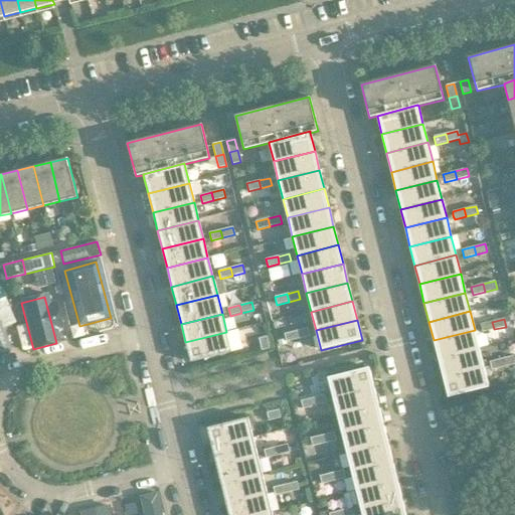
[(494,329),(492,322),(481,325),(483,332),(494,329)]
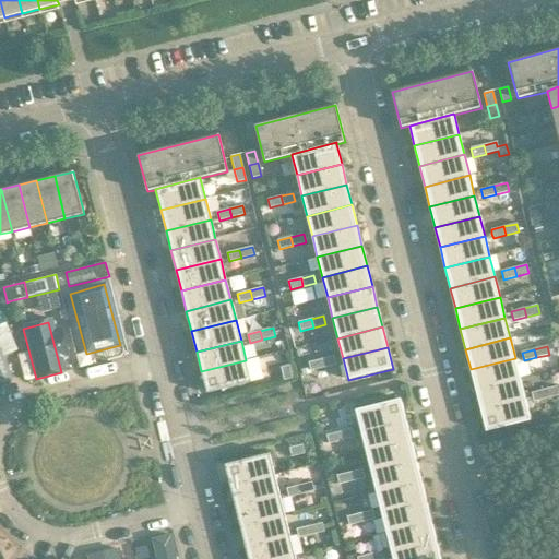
[(334,356),(321,359),(323,368),(336,365),(334,356)]
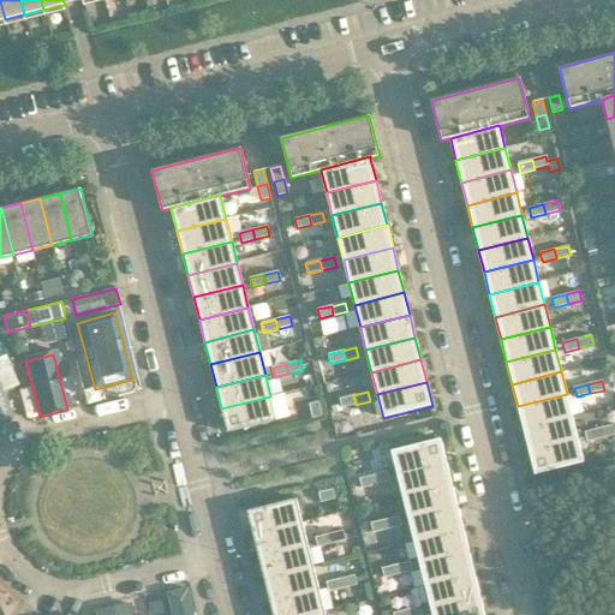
[(567,394),(518,406),(523,429),(572,417),(567,394)]
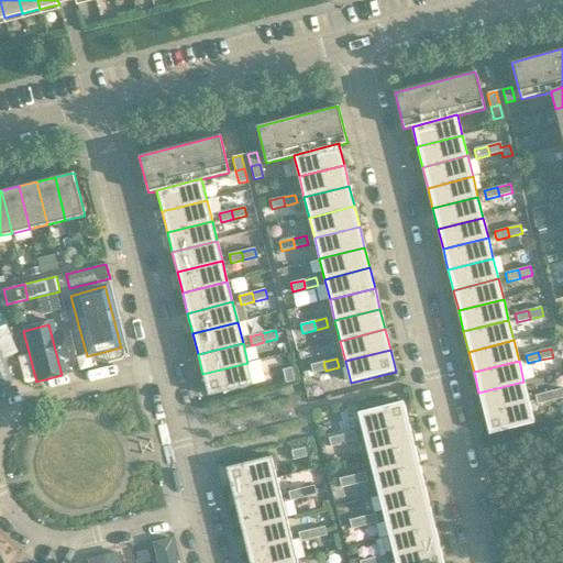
[(323,362),(311,365),(313,374),(326,371),(323,362)]
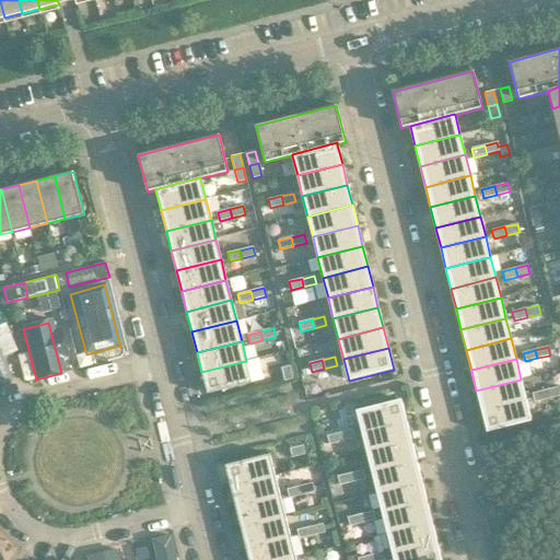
[(246,361),(201,372),(207,394),(252,383),(246,361)]
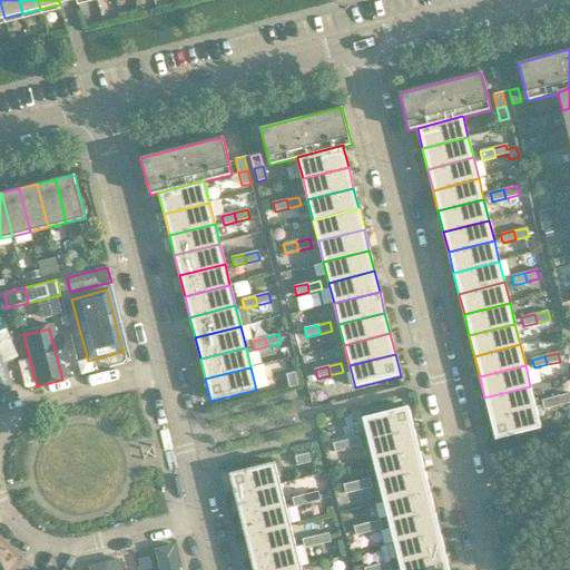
[(295,372),(288,374),(286,374),(290,389),(298,386),(295,372)]
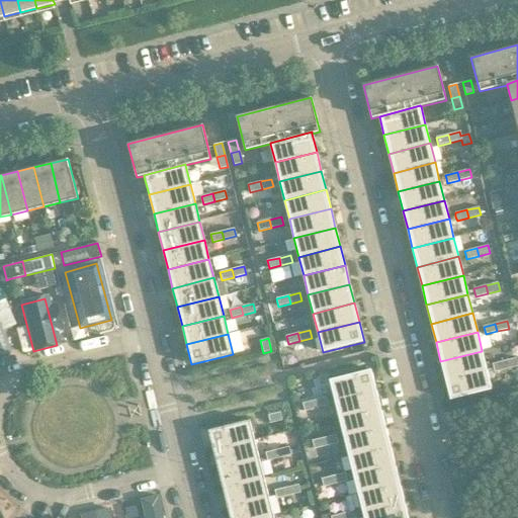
[(482,351),(440,361),(445,380),(487,369),(482,351)]
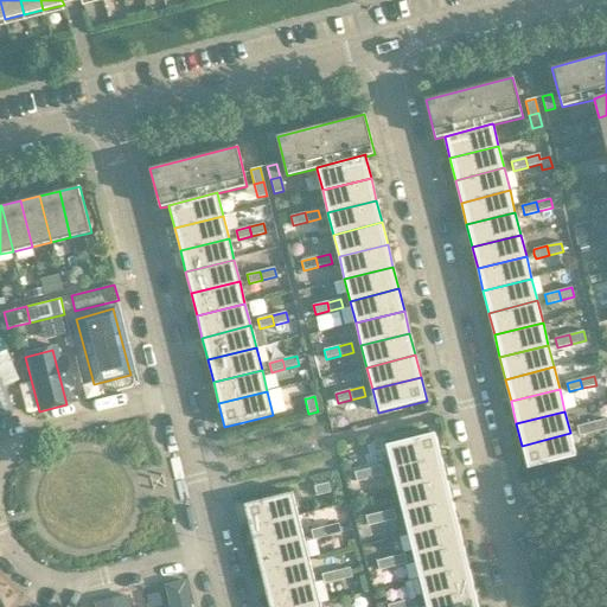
[(606,427),(605,420),(592,423),(594,433),(606,428),(606,427)]
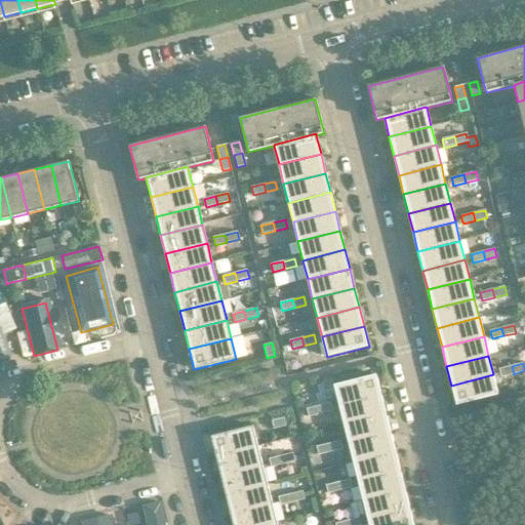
[(512,366),(499,369),(501,377),(514,374),(512,366)]
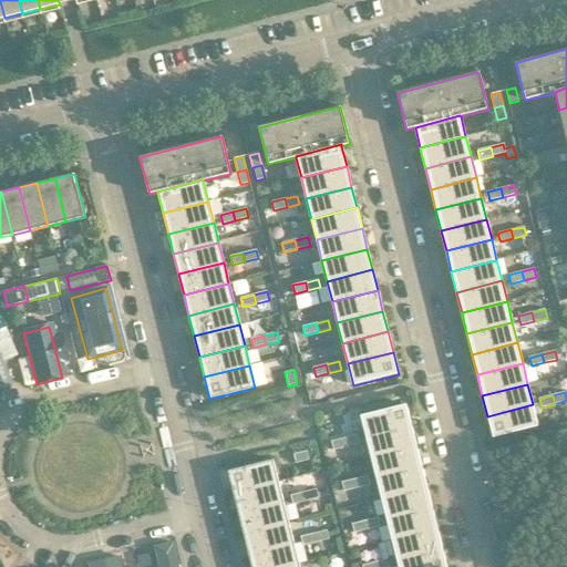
[(406,404),(361,415),(367,437),(411,426),(406,404)]
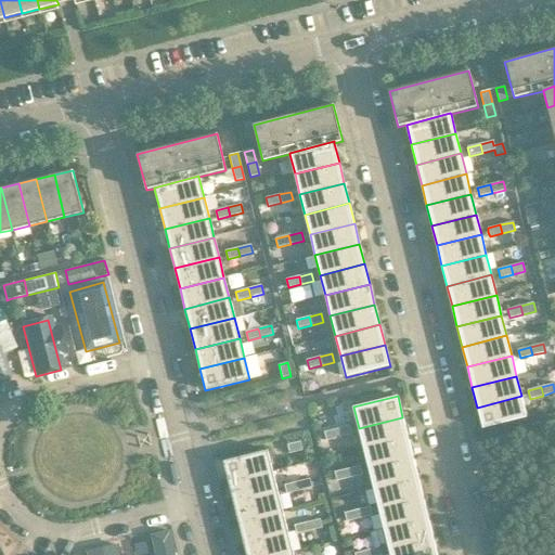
[(521,396),(477,408),(482,428),(527,417),(521,396)]
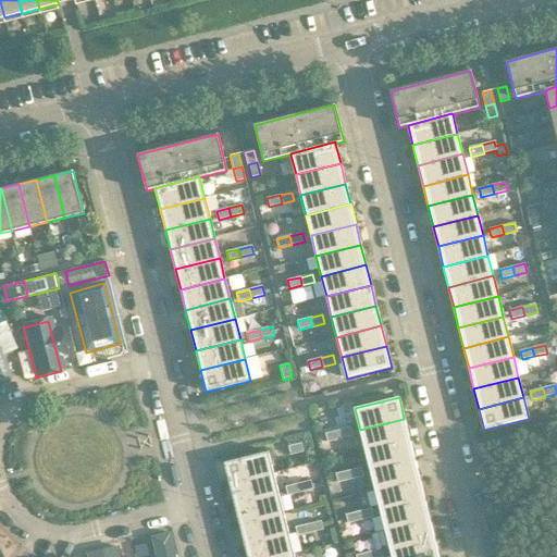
[(404,419),(360,430),(364,450),(409,438),(404,419)]
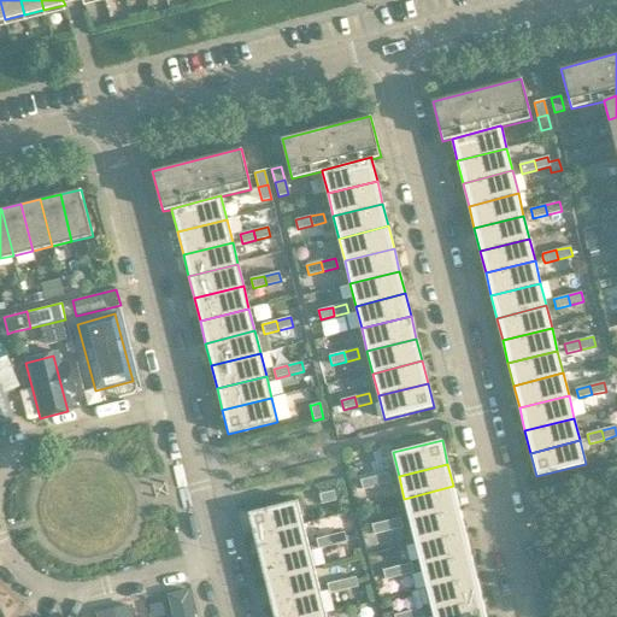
[(389,474),(375,477),(377,487),(392,483),(389,474)]
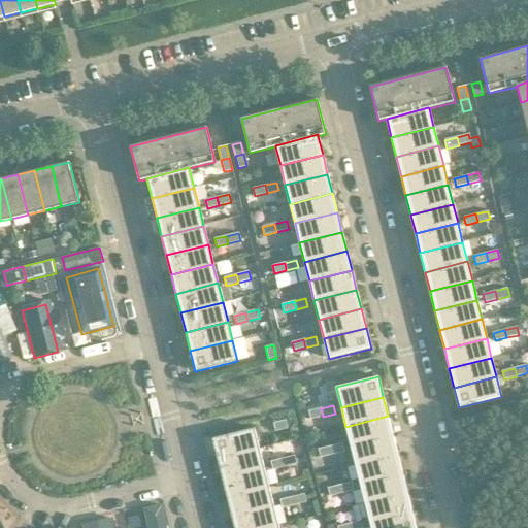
[(308,411),(310,420),(323,417),(321,408),(308,411)]
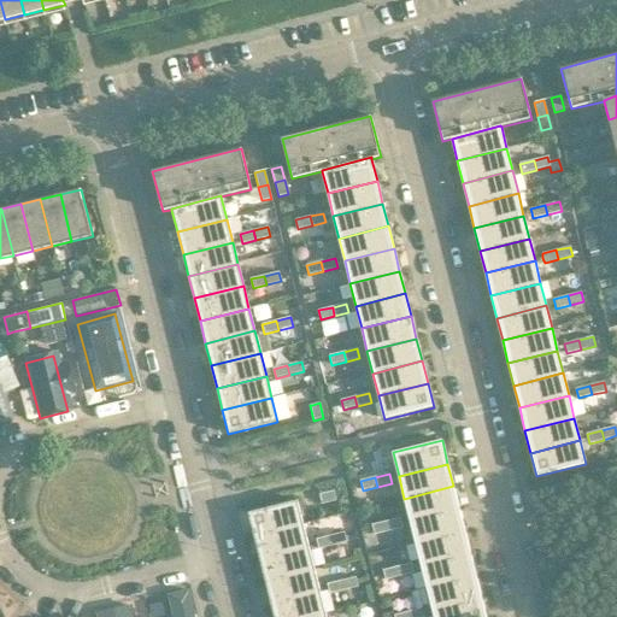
[(453,486),(404,499),(410,521),(459,509),(453,486)]
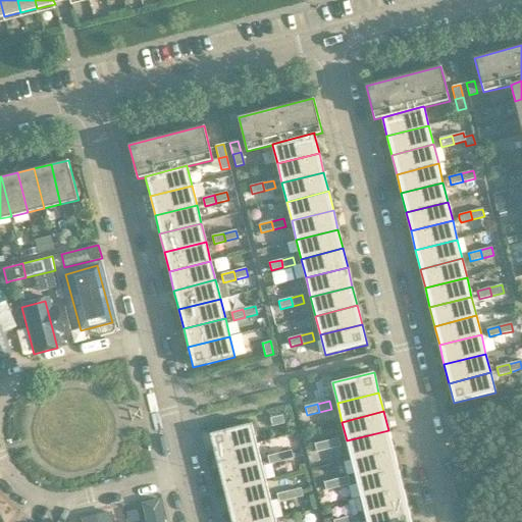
[(284,423),(282,415),(270,418),(272,426),(284,423)]
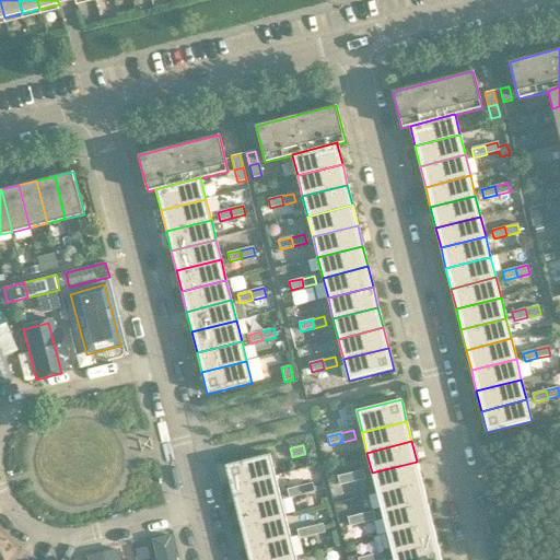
[(225,465),(231,487),(275,476),(269,454),(225,465)]
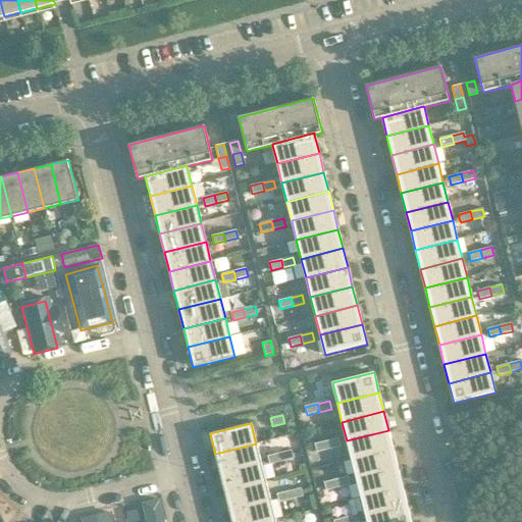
[(388,430),(347,440),(352,460),(394,450),(388,430)]
